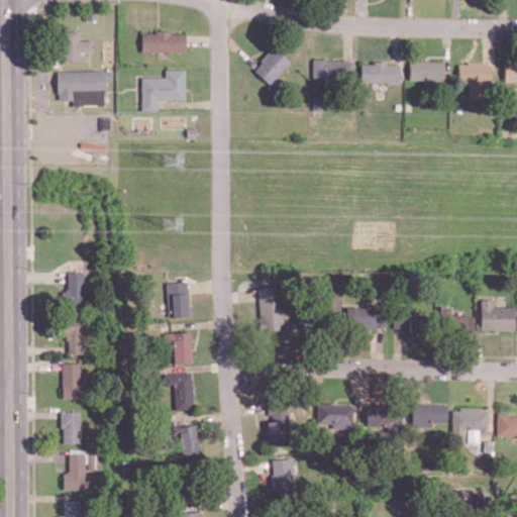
[(85,53),(85,59),(80,59),(64,60),(64,49),(62,49),(62,44),(58,44),(58,29),(78,29),(79,39),(92,39),(92,43),(93,43),(93,46),(93,50),(80,50),(80,53),(85,53)]
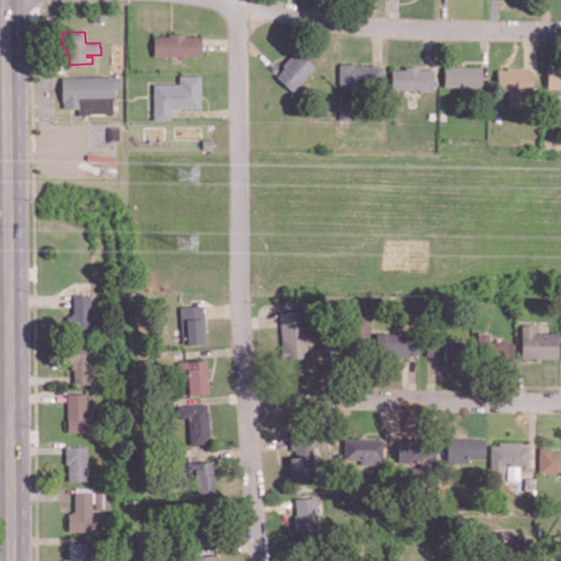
[(202,35),(202,56),(187,55),(185,58),(181,58),(180,55),(153,55),(153,34),(169,34),(169,32),(185,32),(185,35),(202,35)]
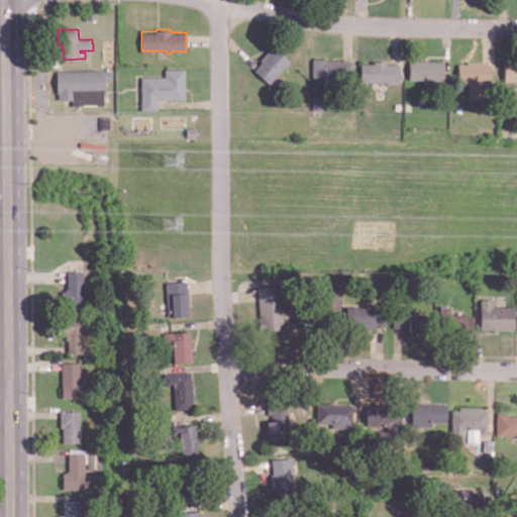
[(291,61),(270,84),(254,70),(260,64),(259,63),(262,61),(261,59),(270,47),(272,49),(276,45),(291,61)]
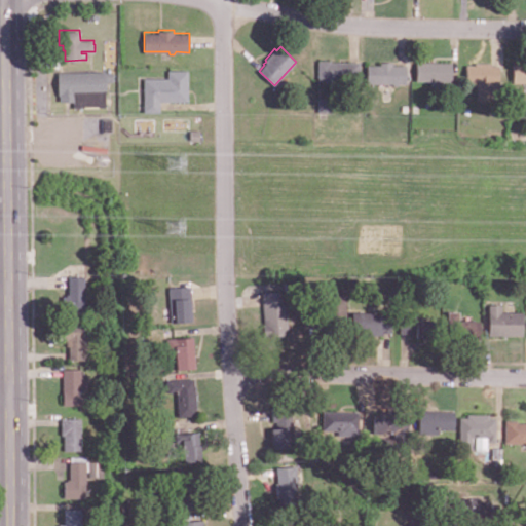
[(360,61),(360,79),(318,79),(318,76),(317,76),(317,73),(318,73),(318,70),(317,70),(317,68),(318,68),(318,67),(317,67),(317,65),(318,65),(318,60),(331,60),(331,61),(360,61)]
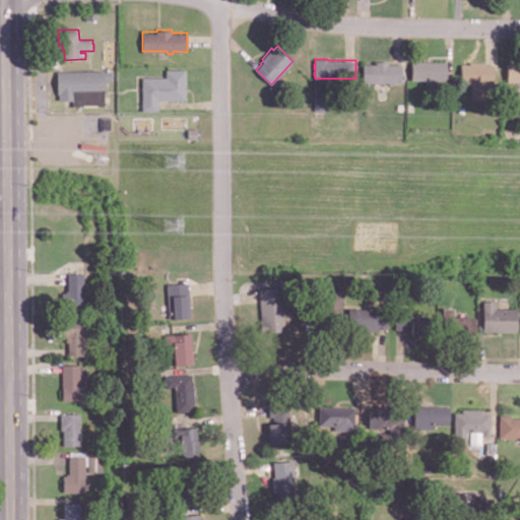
[(401,64),(401,81),(395,81),(393,83),(389,83),(387,81),(364,81),(364,63),(376,63),(376,60),(388,60),(388,63),(401,64)]
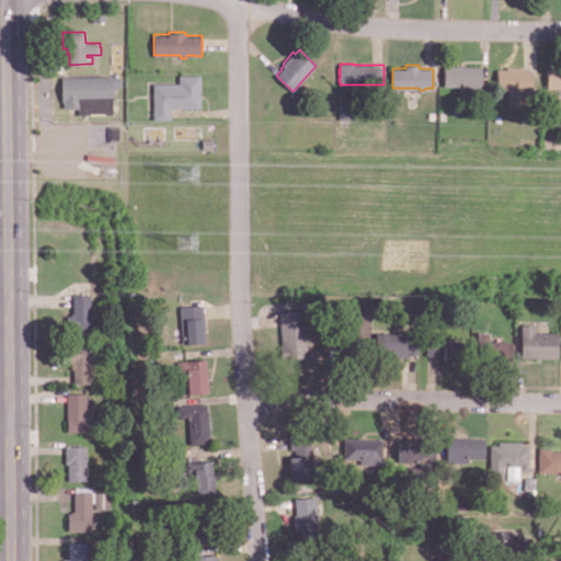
[(481,66),(481,92),(464,92),(464,87),(444,87),(444,66),(481,66)]
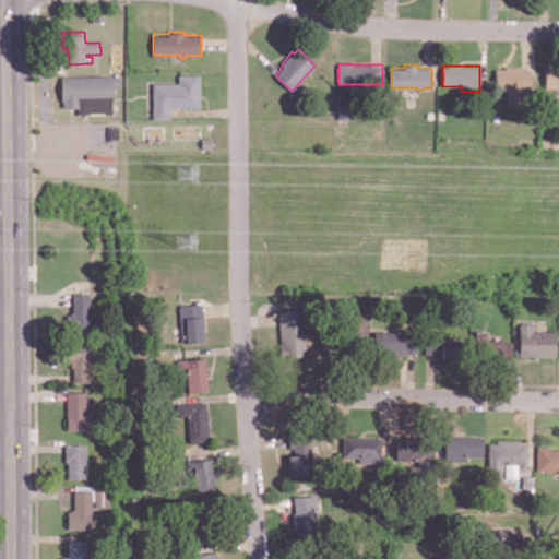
[(530,70),(530,95),(522,95),(522,105),(506,105),(506,86),(496,86),(496,69),(504,69),(504,66),(522,66),(522,70),(530,70)]
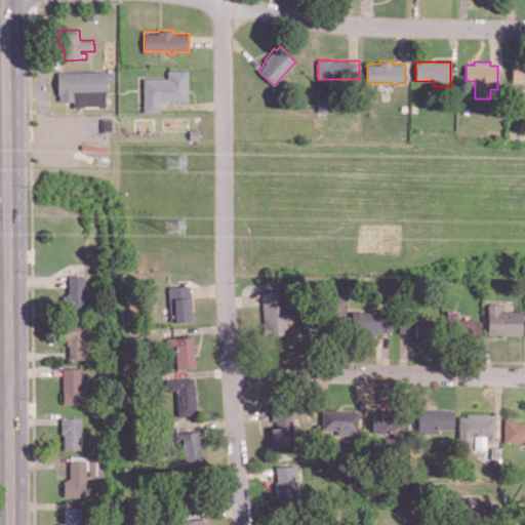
[(524,81),(512,81),(512,63),(524,63),(524,81)]
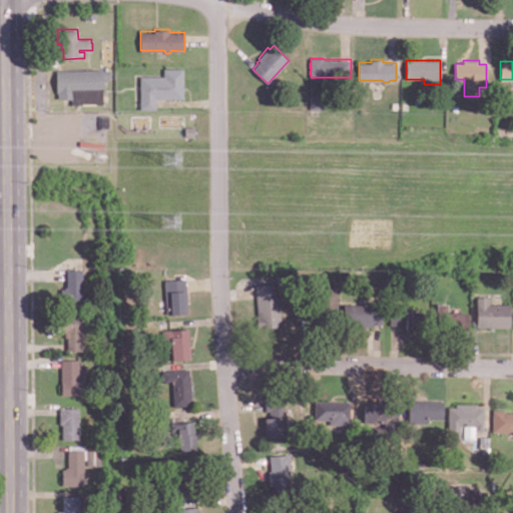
[(183,67),(183,98),(155,98),(156,108),(139,108),(139,75),(163,75),(163,68),(183,67)]
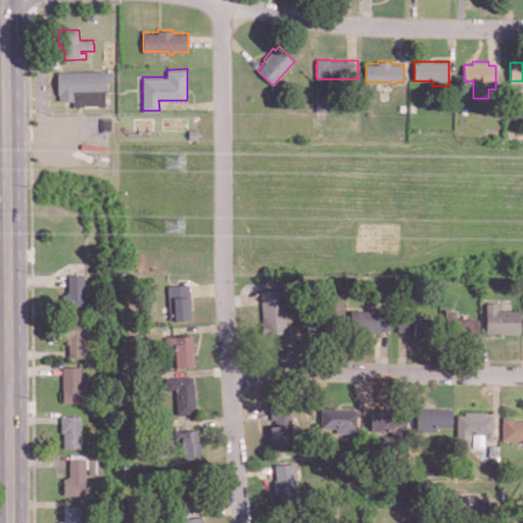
[(104,106),(74,106),(74,99),(58,99),(58,94),(57,94),(57,70),(104,69),(104,70),(112,70),(112,80),(105,80),(105,82),(106,82),(106,84),(105,84),(105,91),(104,91),(104,106)]
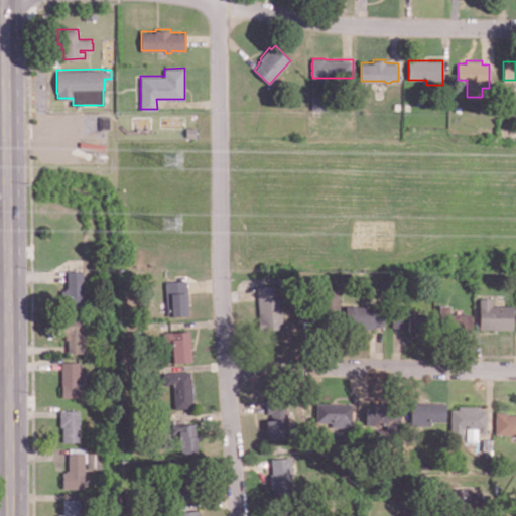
[(312,108),(325,108),(325,96),(312,96),(312,108)]
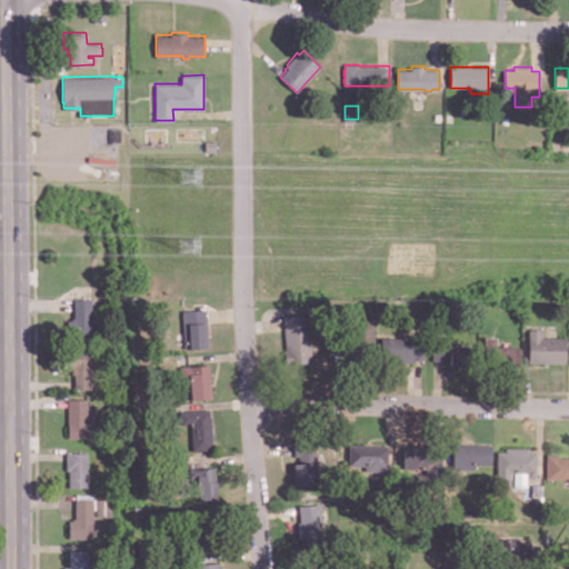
[(109,143),(120,143),(120,128),(109,129),(109,143)]
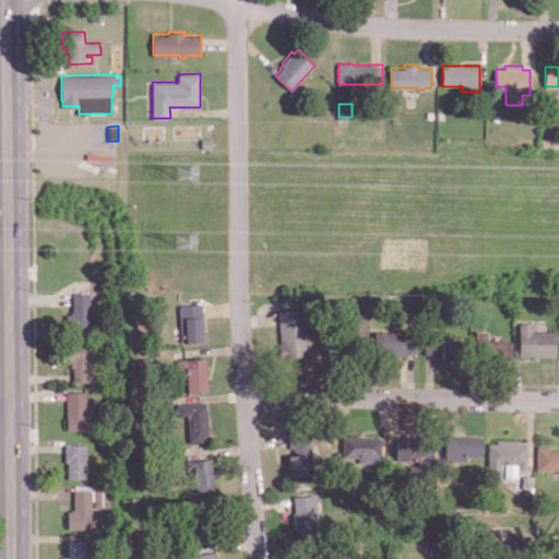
[(72,293),(88,294),(88,331),(66,331),(66,313),(70,314),(70,311),(72,311),(72,293)]
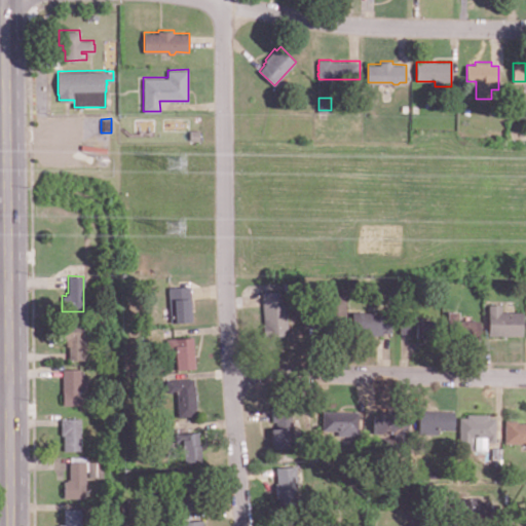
[(192,321),(171,322),(168,287),(191,285),(192,321)]
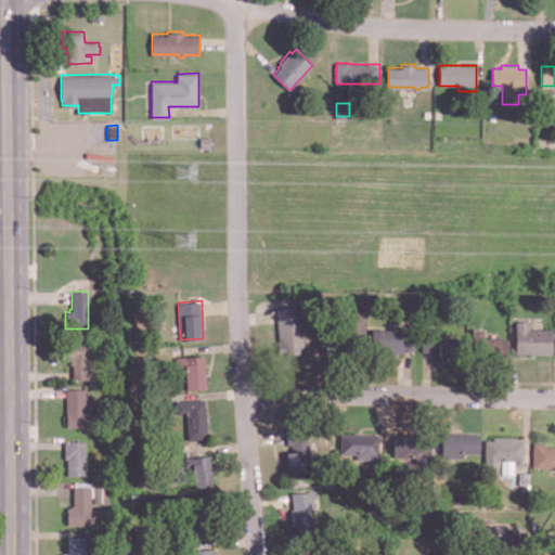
[(301,352),(275,355),(274,341),(276,341),(274,308),(295,306),(296,320),(299,319),(301,352)]
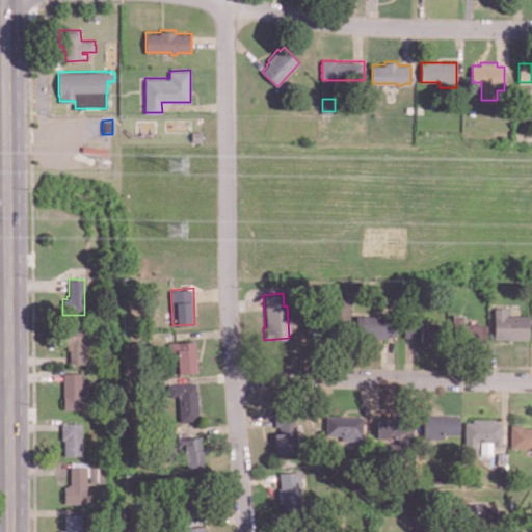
[(324,335),(324,320),(336,320),(335,297),(351,297),(351,335),(349,335),(349,340),(338,340),(338,335),(324,335)]
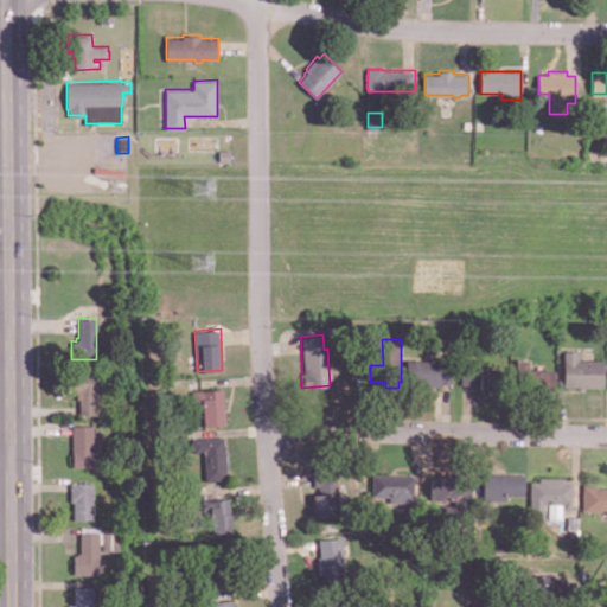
[(601,359),(601,387),(561,387),(561,351),(576,351),(576,359),(601,359)]
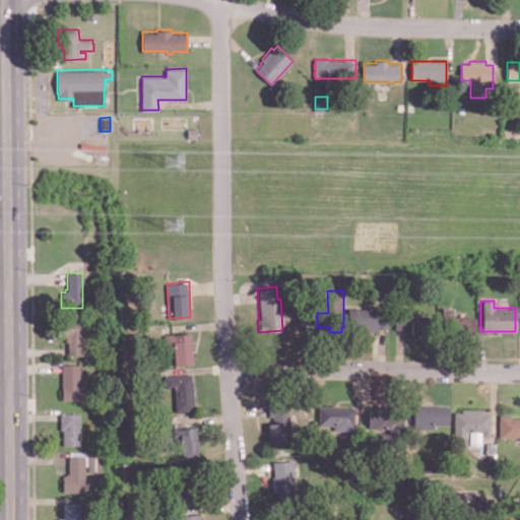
[(376,330),(346,330),(346,308),(365,308),(369,308),(368,309),(385,309),(384,328),(376,328),(376,330)]
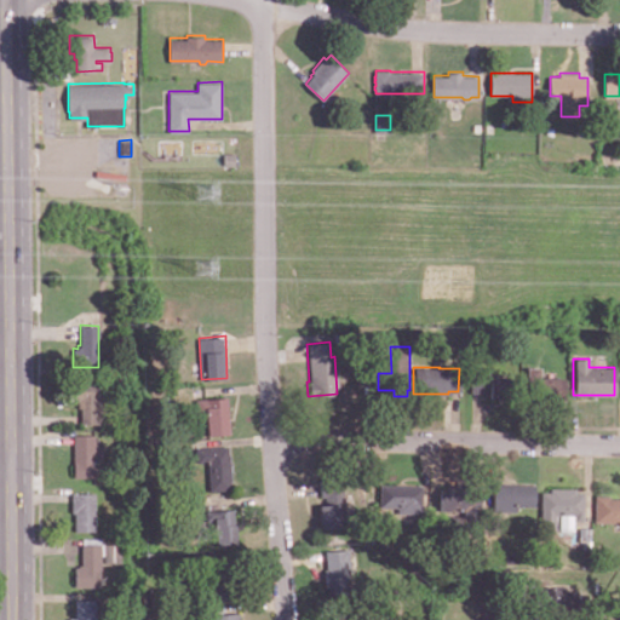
[(562,377),(562,399),(552,399),(552,400),(530,400),(530,397),(524,397),(526,367),(538,367),(538,377),(562,377)]
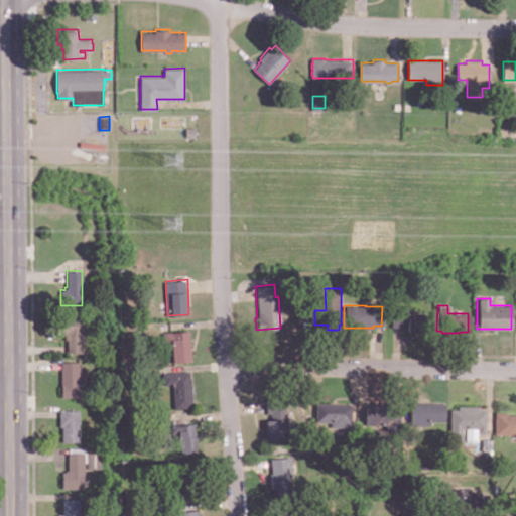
[(426,315),(425,331),(403,331),(403,326),(397,326),(397,327),(389,327),(389,310),(400,310),(400,308),(406,309),(406,315),(426,315)]
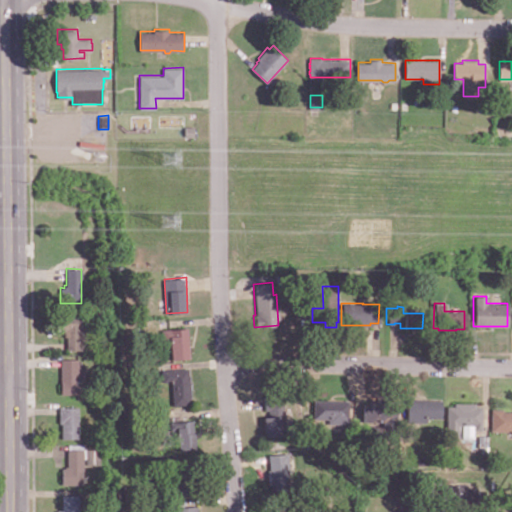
[(81,349),(71,349),(70,350),(66,349),(66,336),(63,336),(63,330),(56,330),(56,313),(82,314),(81,349)]
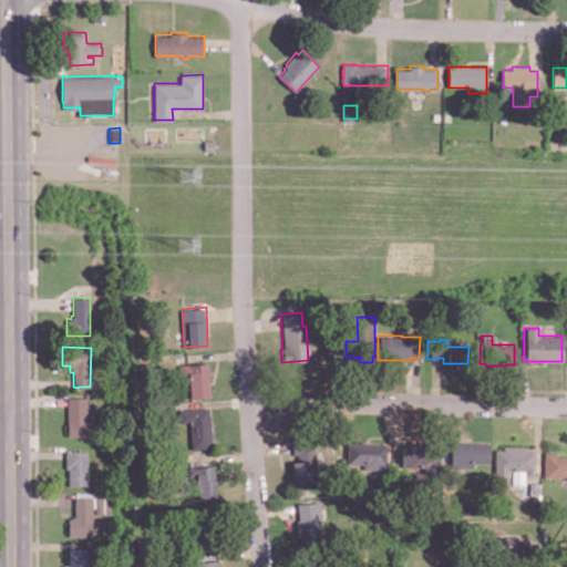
[(210,397),(191,398),(188,378),(179,378),(178,364),(188,363),(188,364),(208,363),(210,397)]
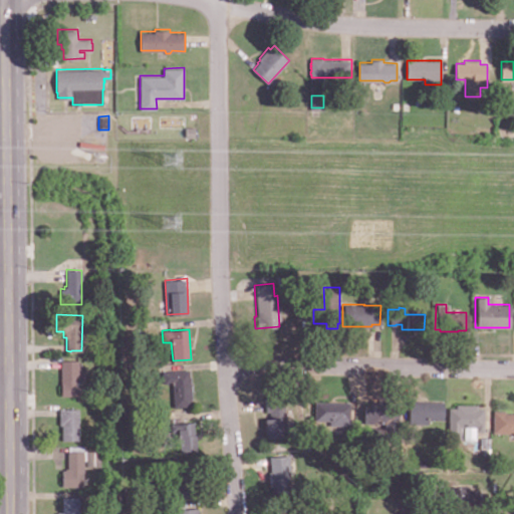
[(83,367),(83,381),(77,381),(77,396),(60,395),(60,380),(59,380),(59,359),(77,360),(77,367),(83,367)]
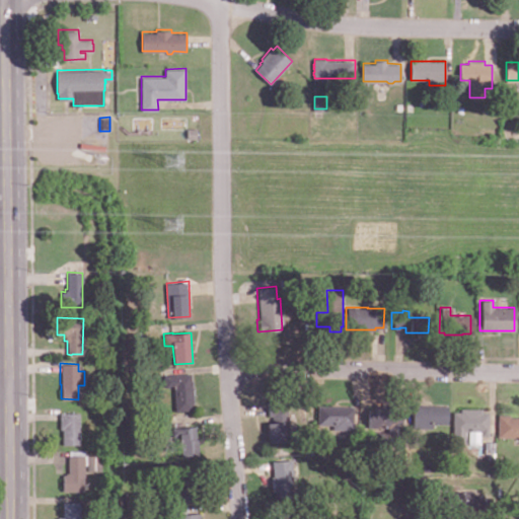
[(194,410),(175,411),(173,385),(164,386),(164,375),(191,373),(192,380),(193,380),(194,402),(193,402),(194,410)]
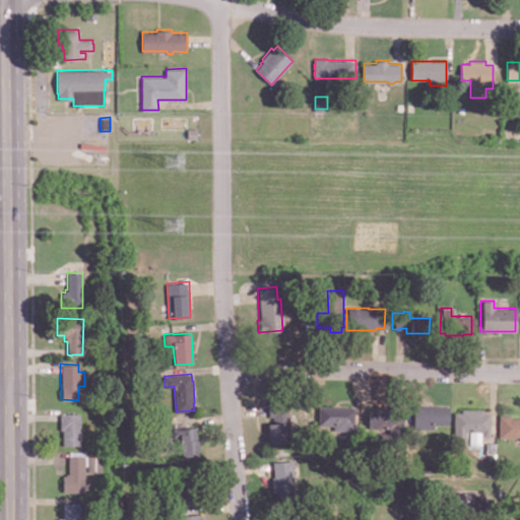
[(287,441),(267,443),(266,424),(272,423),(272,416),(268,416),(266,402),(285,400),(287,418),(285,419),(287,441)]
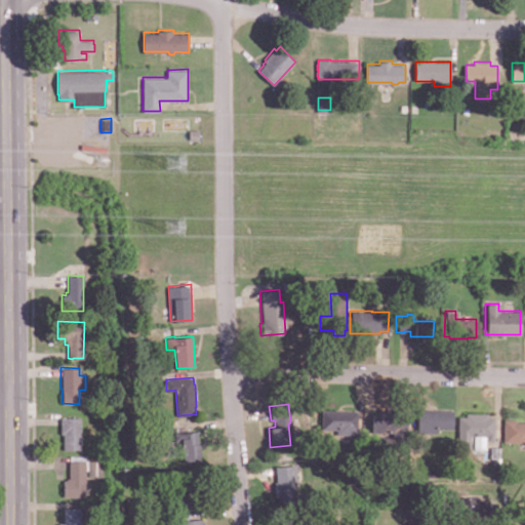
[(363,409),(364,434),(334,434),(334,429),(324,429),(324,409),(363,409)]
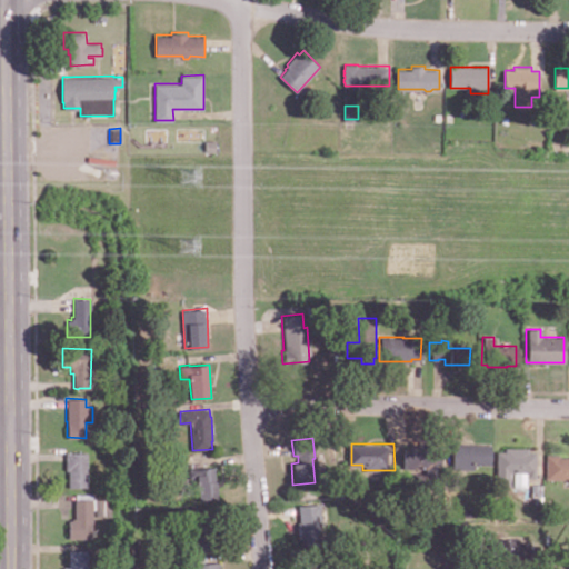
[(438,481),(422,480),(422,468),(400,468),(400,447),(408,447),(408,443),(432,443),(432,448),(438,448),(438,481)]
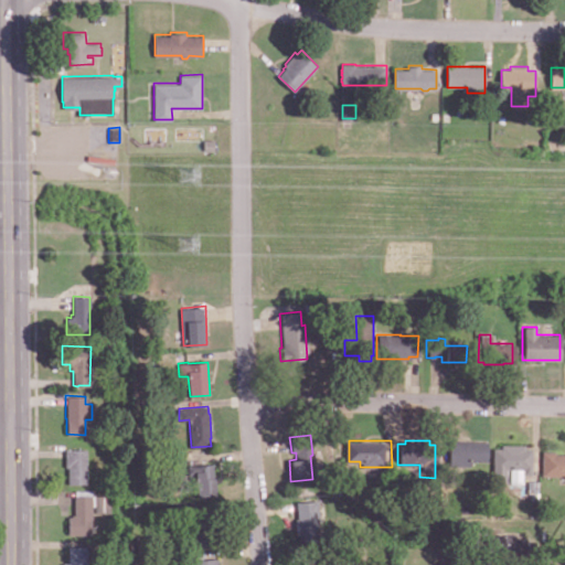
[(484,440),(484,461),(467,460),(467,466),(445,466),(446,440),(484,440)]
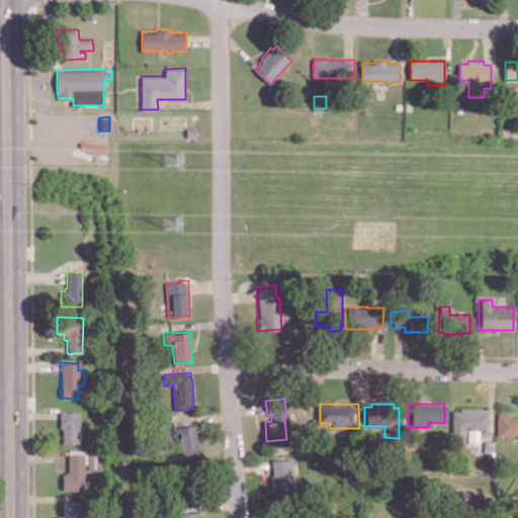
[(485,411),(485,435),(477,434),(477,430),(461,429),(460,440),(449,440),(449,411),(456,411),(456,407),(478,408),(478,411),(485,411)]
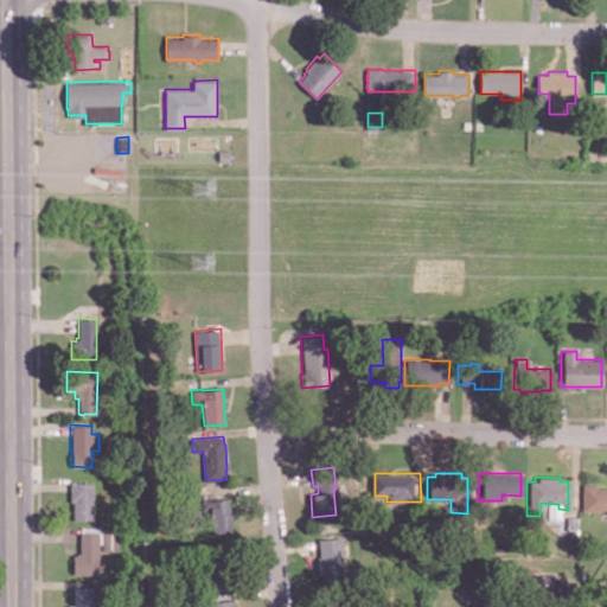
[(93,518),(72,518),(72,500),(69,502),(69,481),(74,480),(74,481),(91,481),(93,518)]
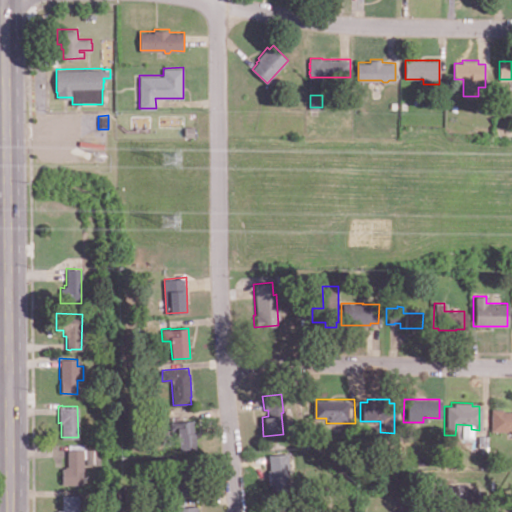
[(511,431),(511,432),(508,432),(508,431),(488,431),(489,408),(502,408),(502,410),(511,410),(511,431)]
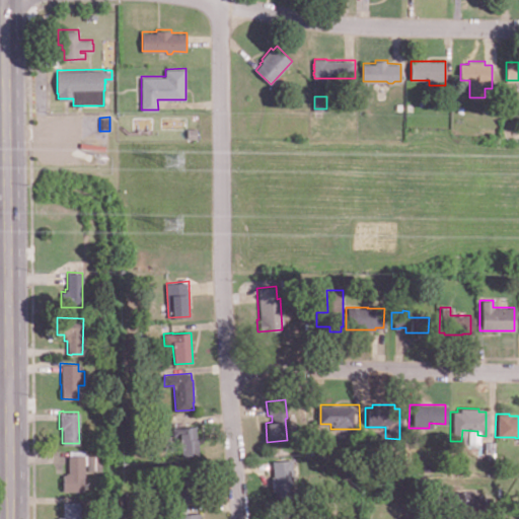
[(197,439),(198,454),(180,455),(179,438),(171,439),(171,427),(178,427),(179,427),(195,426),(196,439),(197,439)]
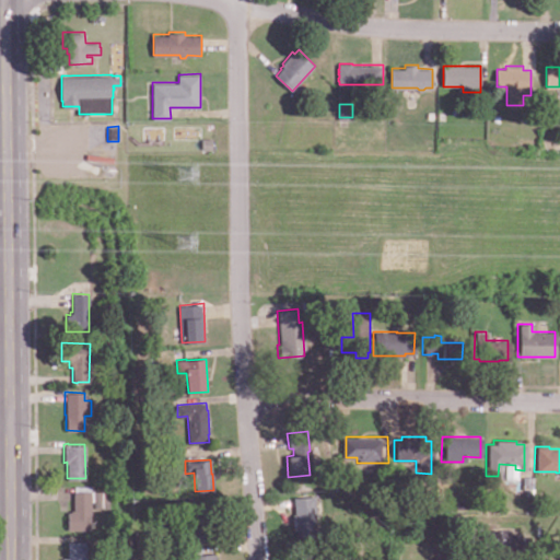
[(91,528),(67,528),(67,512),(68,512),(68,511),(71,511),(71,510),(73,510),(73,490),(91,490),(91,528)]
